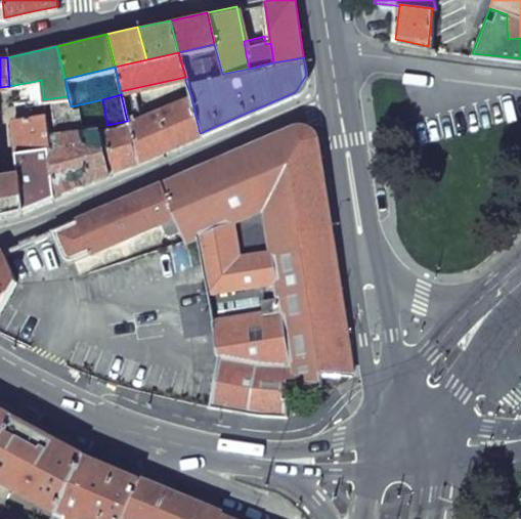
[(190,94),(127,121),(136,159),(168,145),(200,133),(190,94)]
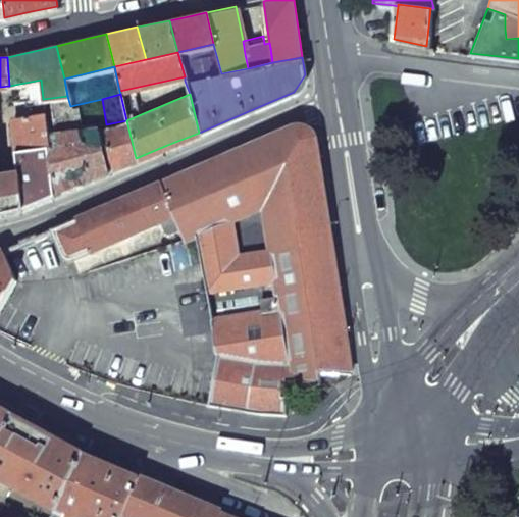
[(10,116),(13,150),(49,146),(48,133),(46,112),(10,116)]
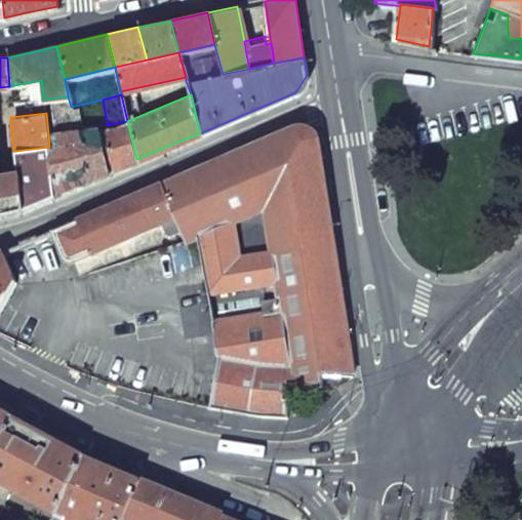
[(107,125),(97,127),(109,171),(136,159),(127,121),(107,125)]
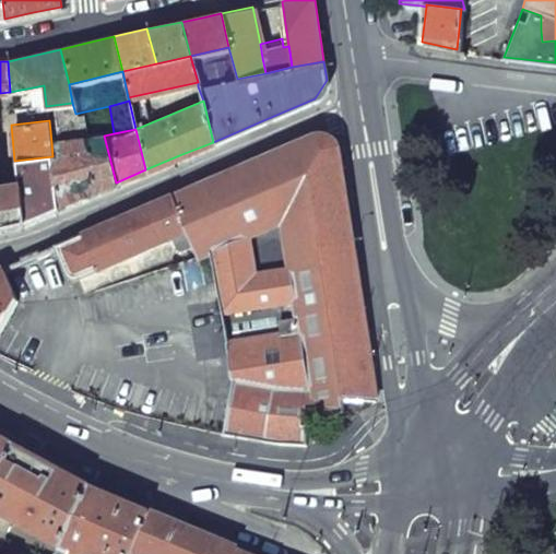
[(312,134),(173,193),(186,226),(190,242),(197,256),(209,250),(219,309),(291,298),(294,317),(278,319),(281,336),(224,341),(223,341),(228,376),(231,377),(268,384),(341,396),(344,396),(361,397),(374,398),(336,148),(312,134)]
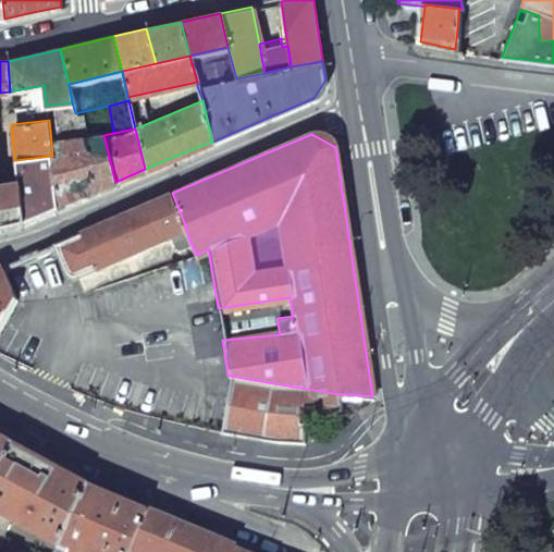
[(88,137),(51,142),(52,156),(58,206),(115,182),(103,135),(88,137)]
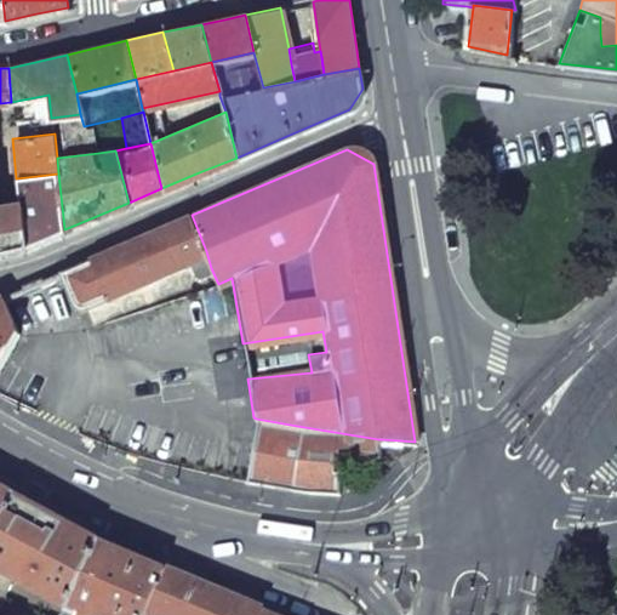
[(64,229),(58,174),(16,178),(20,206),(21,206),(24,246),(58,232),(64,229)]
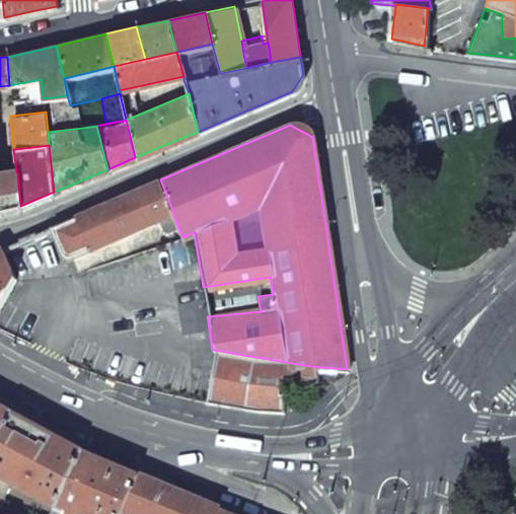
[(16,172),(0,173),(0,209),(7,208),(20,206),(17,172),(16,172)]
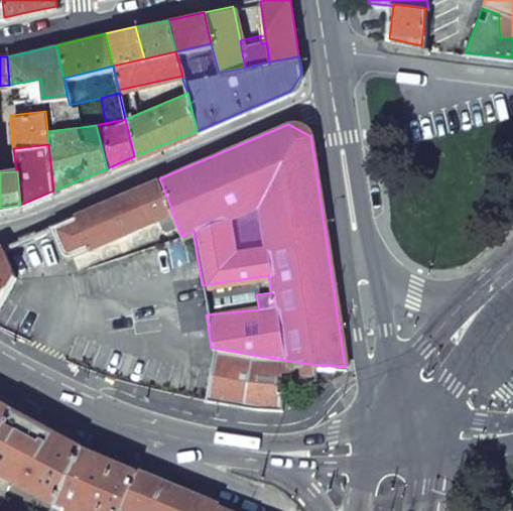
[(171,209),(159,178),(51,224),(61,248),(63,250),(67,252),(69,252),(104,237),(105,237),(157,216),(171,209)]
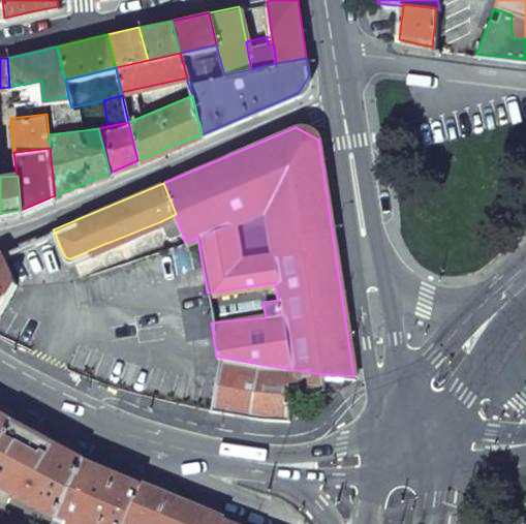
[(176,214),(161,221),(164,230),(171,233),(180,228),(176,214)]
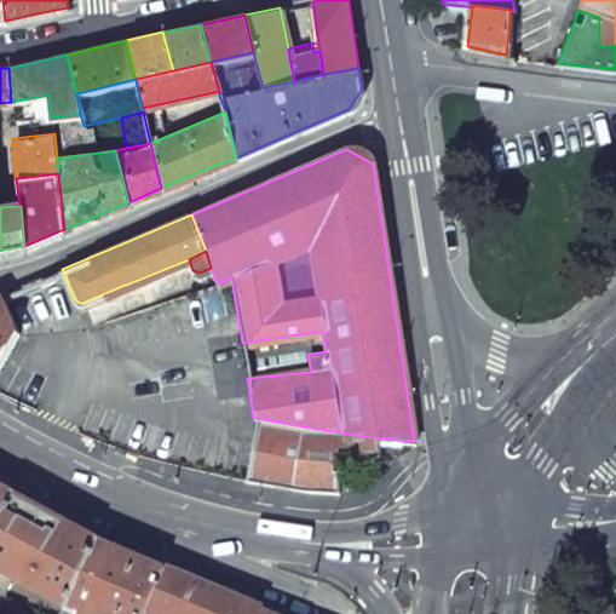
[(0,360),(17,330),(1,294),(0,296),(0,360)]
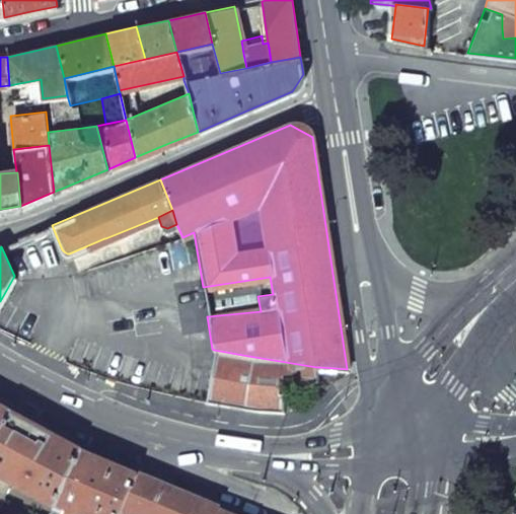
[(208,316),(261,311),(258,296),(273,294),(270,277),(203,287),(208,316)]
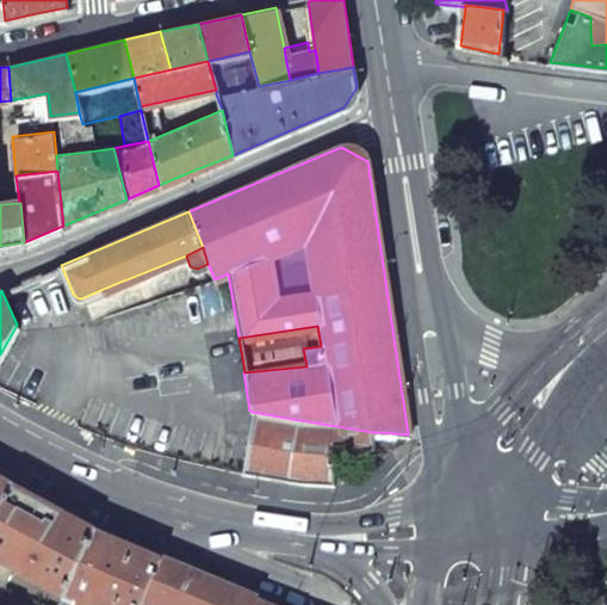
[(252,412),(241,470),(303,481),(333,482),(335,445),(371,446),(372,432),(292,419),(252,412)]
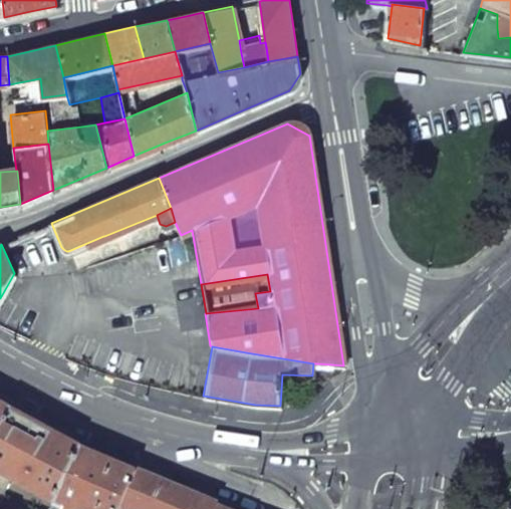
[(6,403),(0,400),(0,431),(11,406),(6,403)]
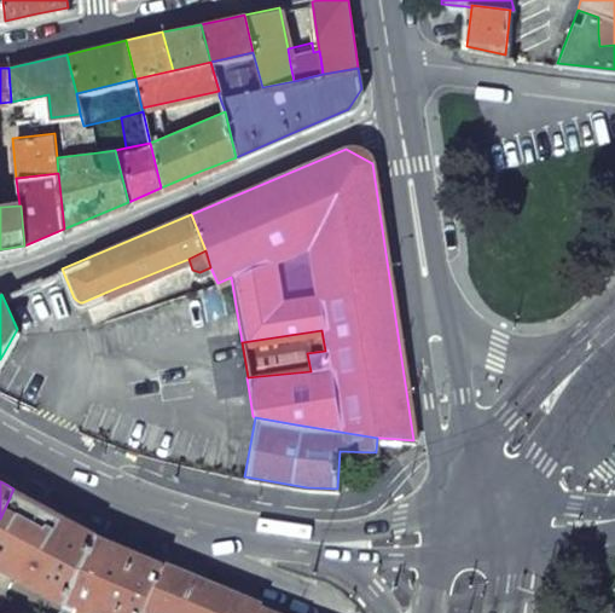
[(54,512),(13,489),(0,519),(0,568),(11,574),(65,605),(96,535),(54,512)]
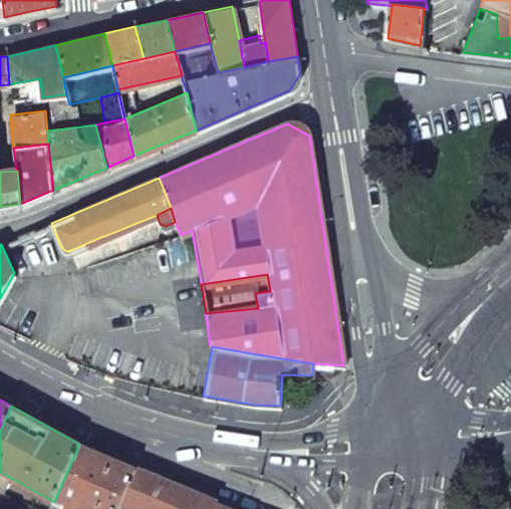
[(114,508),(135,466),(79,444),(54,502),(70,508),(114,508)]
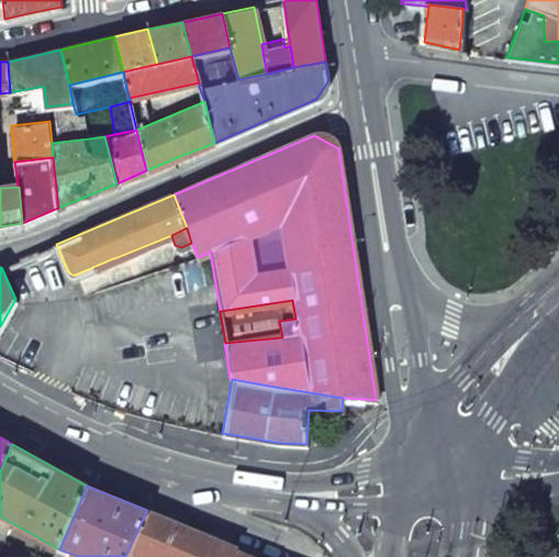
[(261,556),(147,510),(125,556),(261,556)]
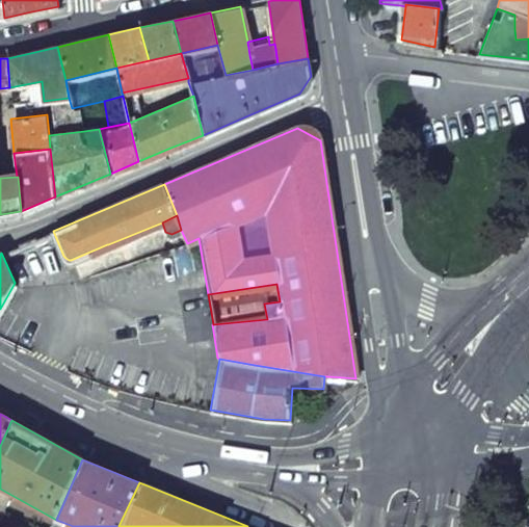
[(0,512),(9,494),(0,489),(0,512)]
